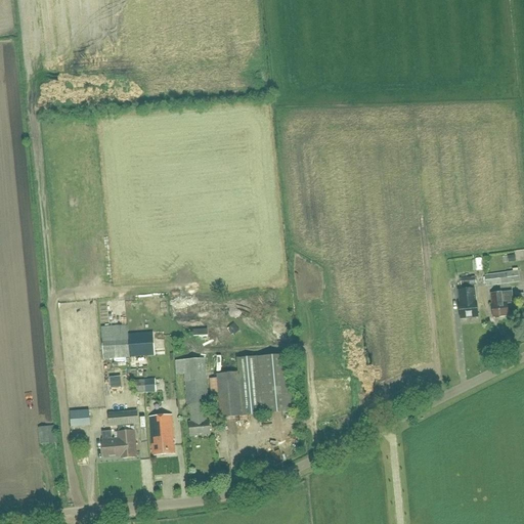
[(484,276),(485,287),(518,282),(517,272),(484,276)]
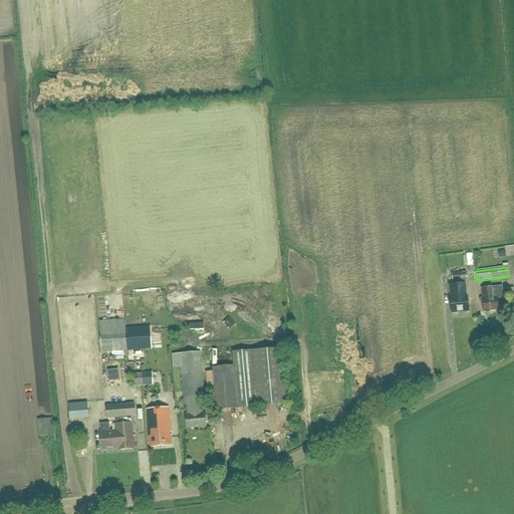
[(466,272),(451,274),(452,281),(457,281),(457,280),(467,279),(466,272)]
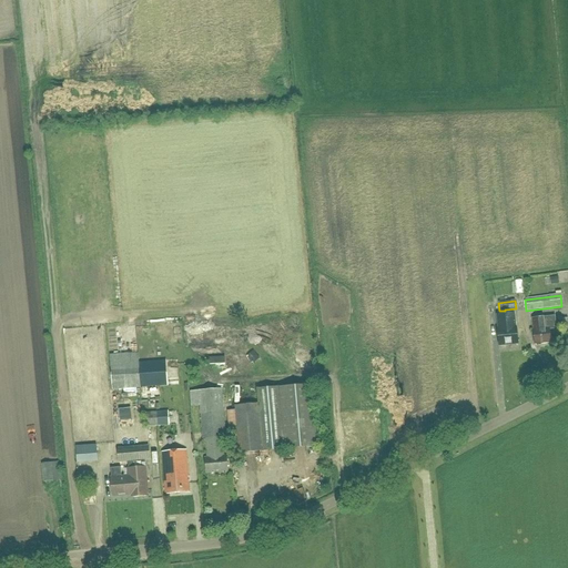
[(515,327),(513,313),(496,315),(497,330),(496,330),(498,346),(517,344),(516,327),(515,327)]
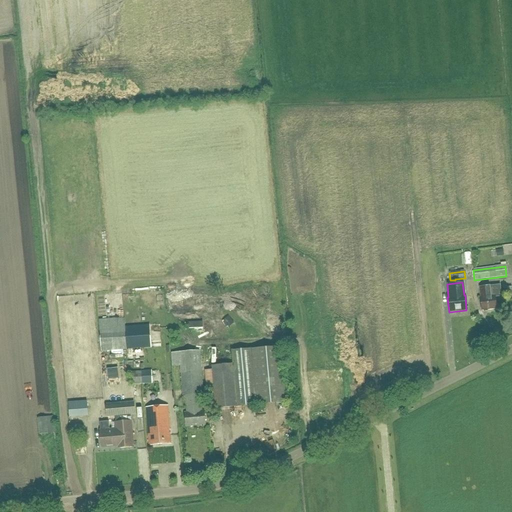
[(500,285),(478,287),(481,311),(496,309),(495,297),(501,297),(500,285)]
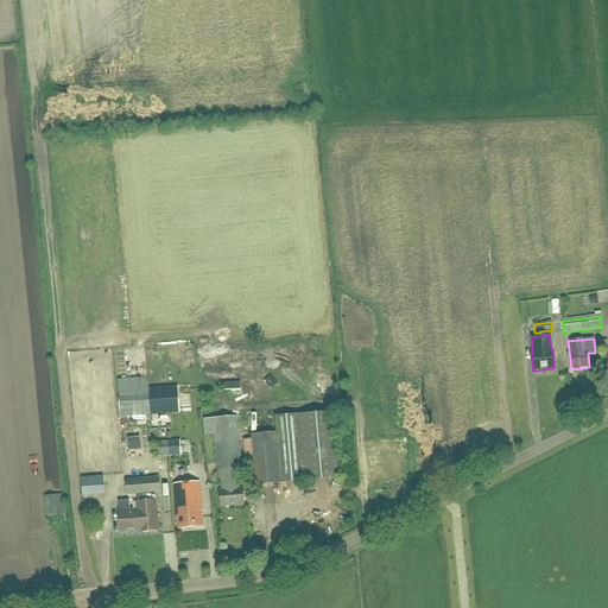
[(266,379),(273,386),(279,380),(272,373),(266,379)]
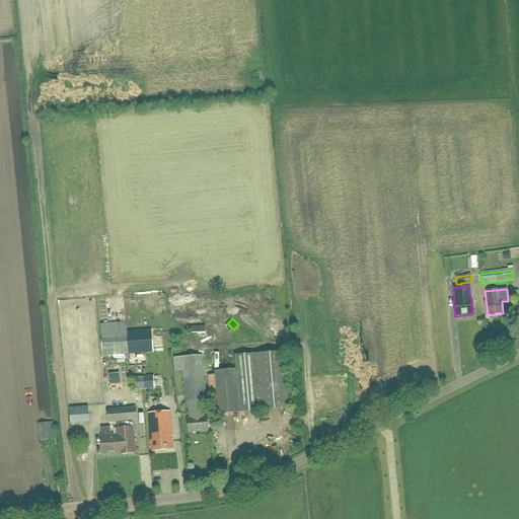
[(126,323),(100,324),(102,356),(128,355),(126,330),(126,326),(126,323)]
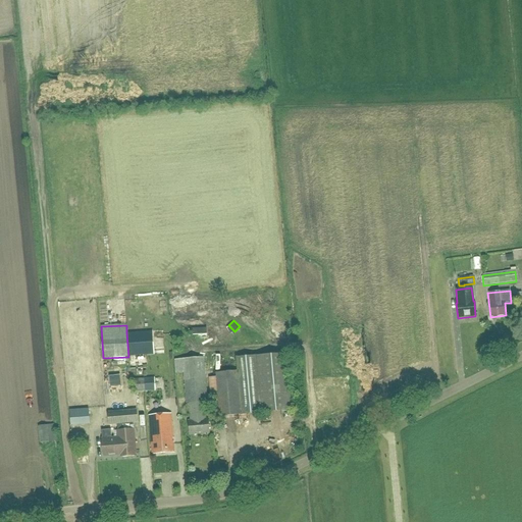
[(152,331),(126,332),(128,357),(154,355),(152,331)]
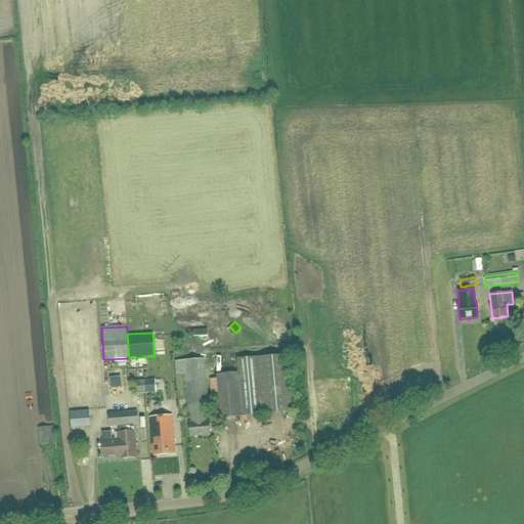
[(220,419),(242,417),(293,412),(288,355),(257,357),(236,359),(237,374),(216,375),(220,419)]
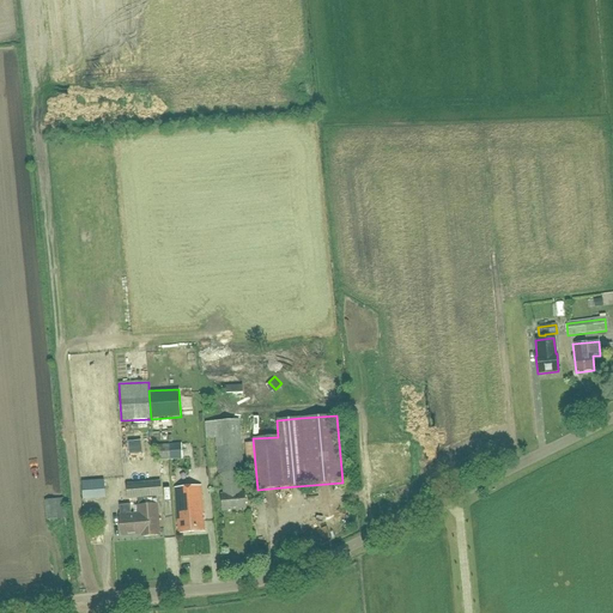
[(222,511),(244,509),(243,492),(242,493),(241,486),(243,485),(237,419),(205,422),(207,439),(214,438),(218,474),(220,473),(223,495),(220,496),(222,511)]
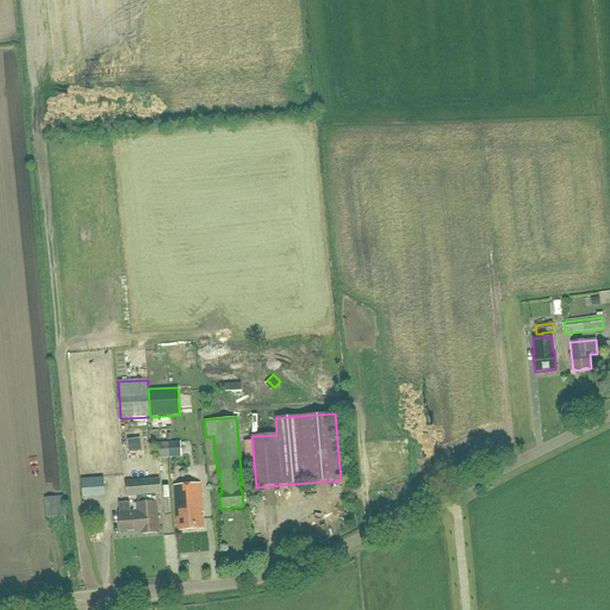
[(148,452),(148,440),(136,440),(137,452),(148,452)]
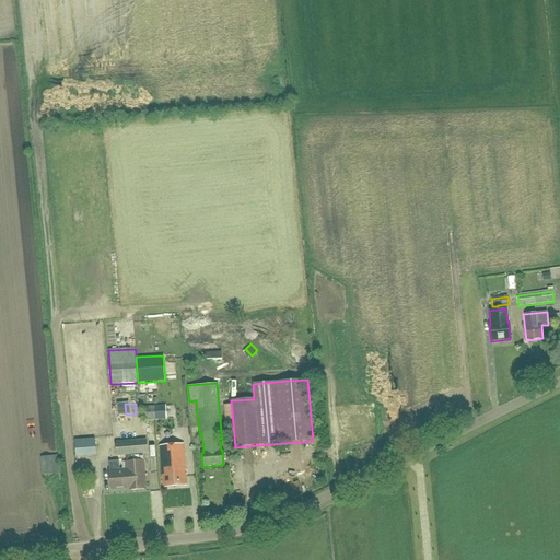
[(166,406),(153,407),(154,421),(166,420),(166,406)]
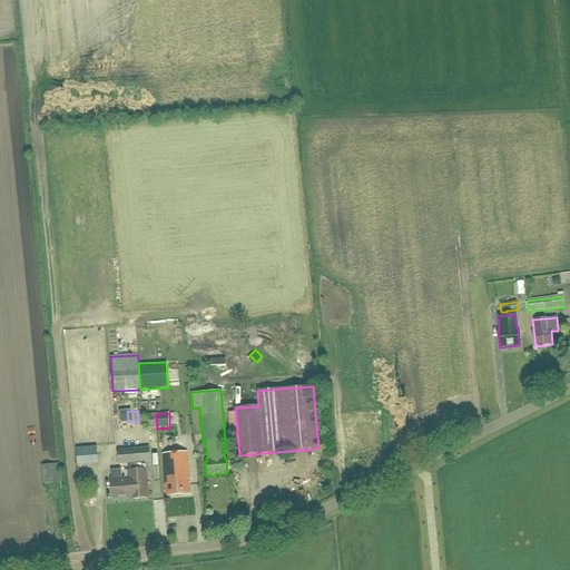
[(145,414),(144,414),(145,429),(157,429),(156,414),(145,414)]
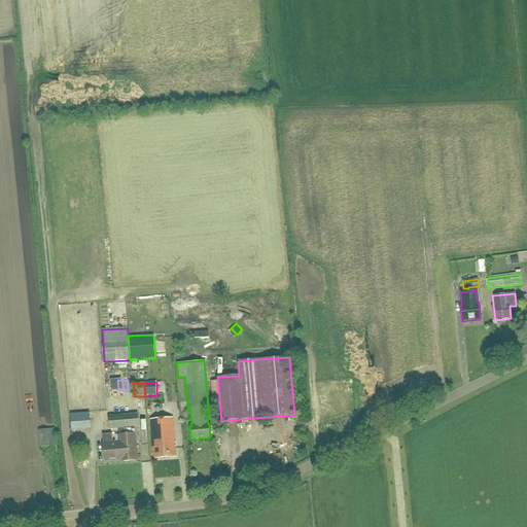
[(90,415),(70,417),(71,429),(91,428),(90,415)]
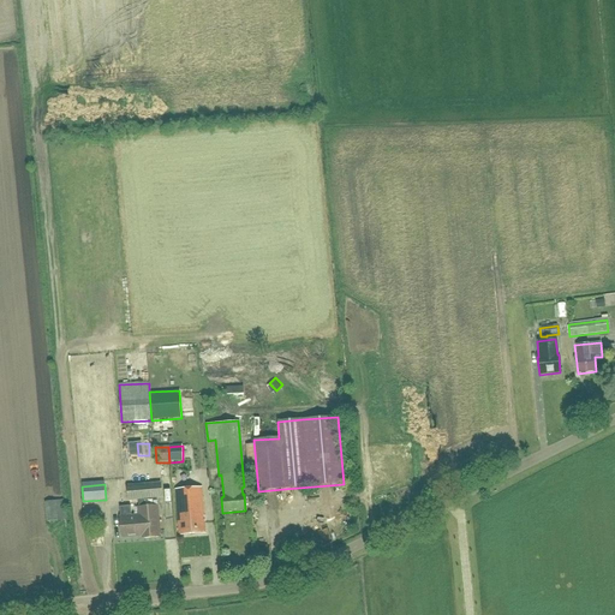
[(142,485),(143,488),(143,500),(144,500),(145,507),(137,508),(138,517),(131,518),(130,507),(119,508),(120,518),(119,518),(121,538),(142,537),(142,539),(160,538),(156,499),(161,499),(160,484),(142,485)]
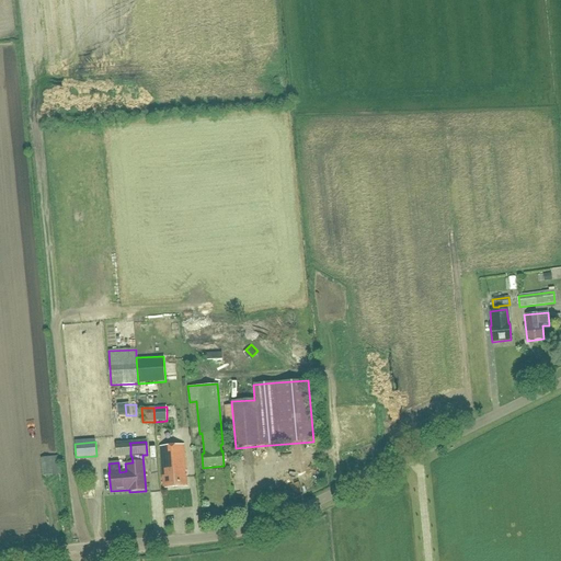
[(116,457),(130,456),(130,445),(115,446),(116,457)]
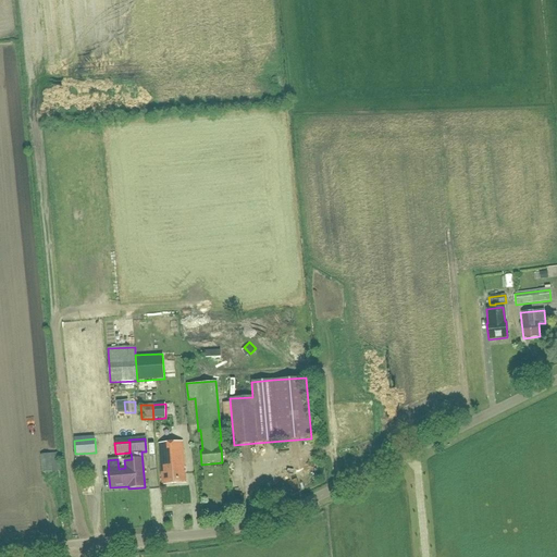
[(158,444),(160,465),(161,485),(185,483),(182,442),(158,444)]
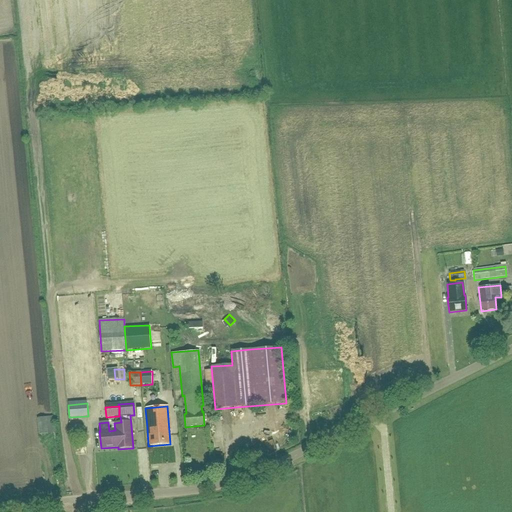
[(46,418),(37,419),(39,435),(48,435),(46,418)]
